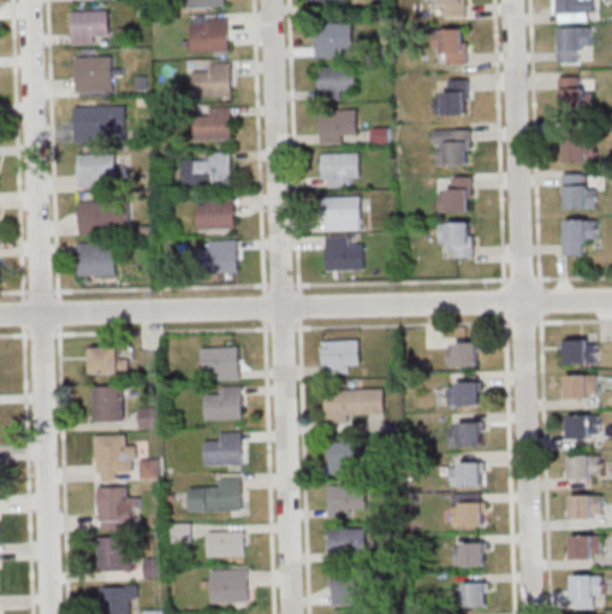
[(185,10),(185,0),(223,0),(223,9),(185,10)]
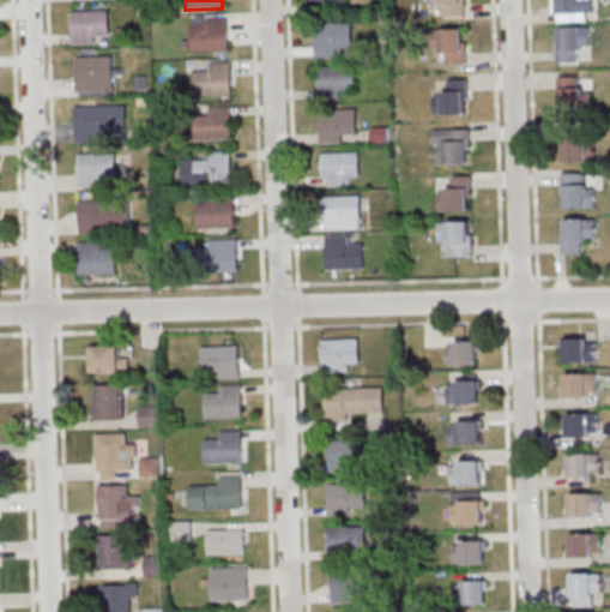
[(344,0),(345,6),(330,6),(330,16),(308,16),(307,0),(344,0)]
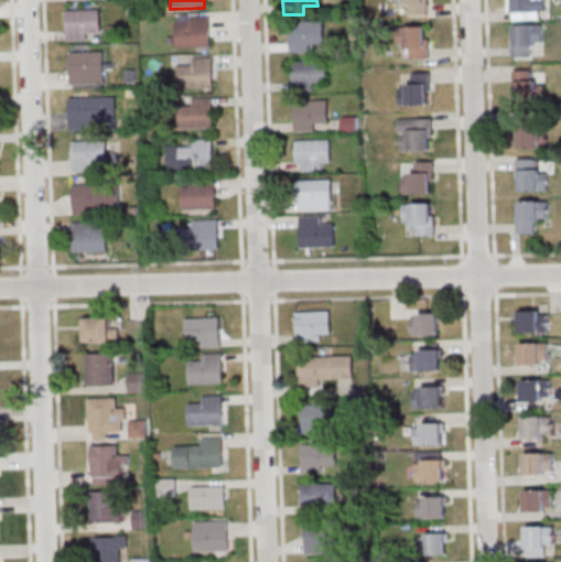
[(394,0),(395,2),(401,2),(402,7),(407,7),(408,17),(425,15),(424,0),(394,0)]
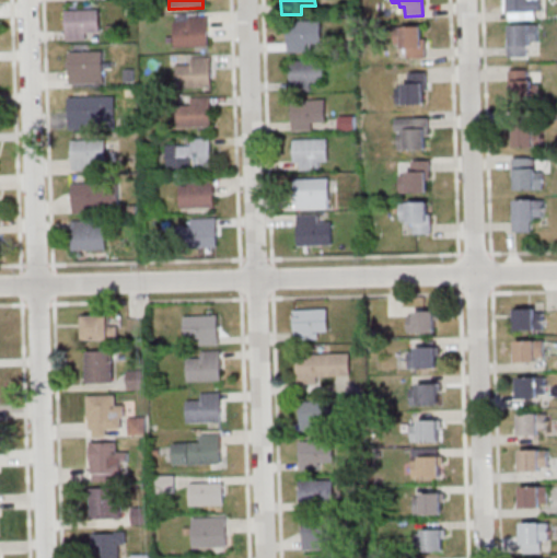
[(502,0),(503,21),(538,21),(538,0),(526,0),(502,0)]
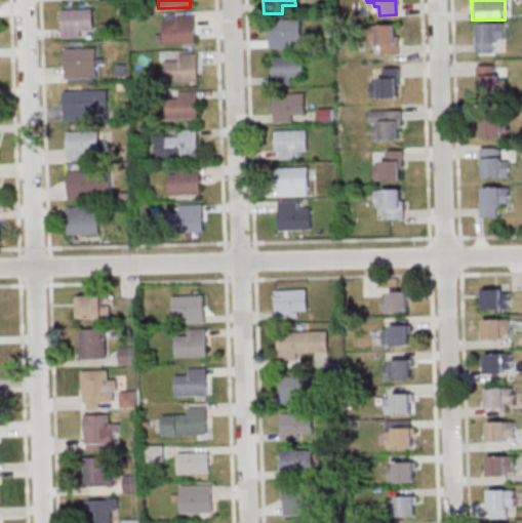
[(59,38),(90,38),(90,11),(59,11),(59,38)]
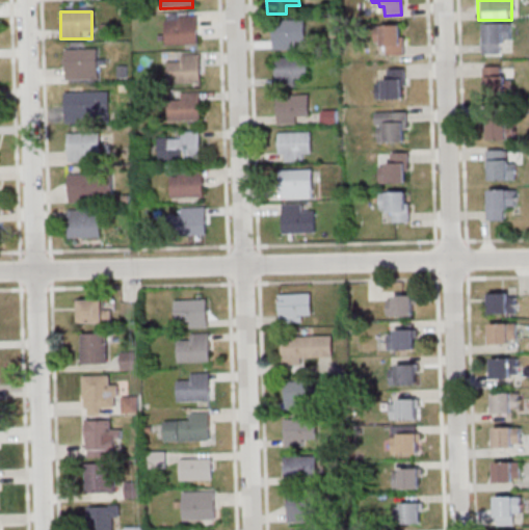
[(163,46),(194,46),(194,16),(163,16),(163,46)]
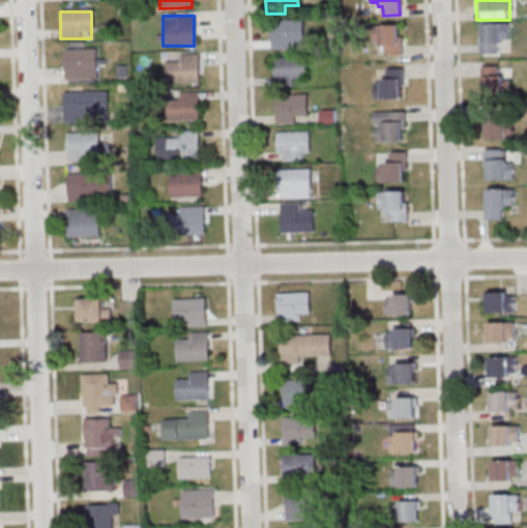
[(301,21),(302,42),(289,42),(289,51),(269,51),(269,22),(301,21)]
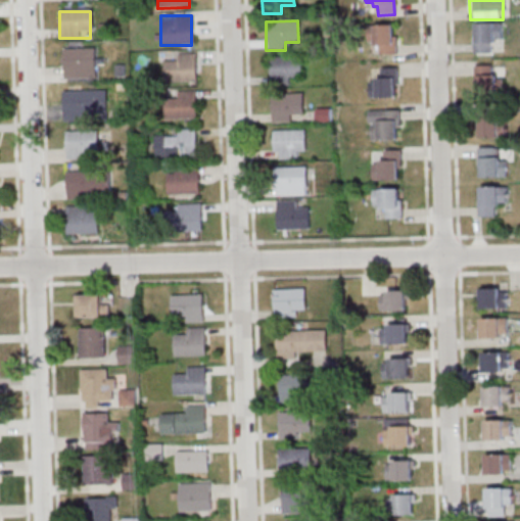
[(474,25),(500,24),(501,41),(493,41),(493,44),(489,45),(489,54),(472,54),(472,37),(474,37),(474,25)]
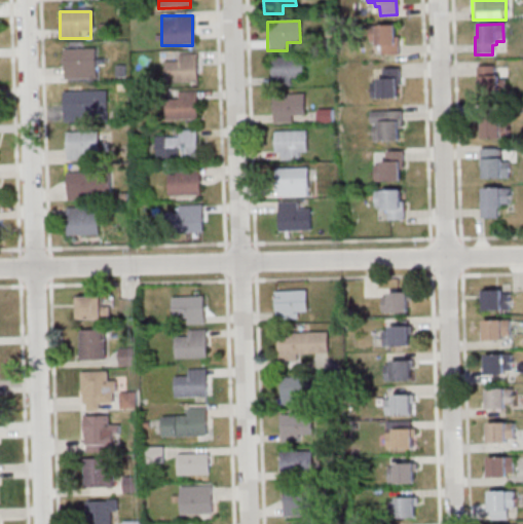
[(395,26),(368,27),(369,43),(376,43),(376,46),(380,46),(381,55),(398,55),(398,37),(395,37),(395,26)]
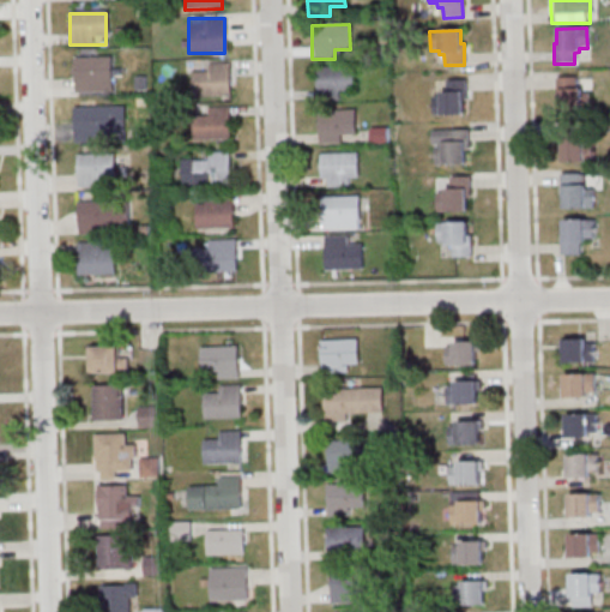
[(72,94),(110,94),(110,58),(72,58),(72,94)]
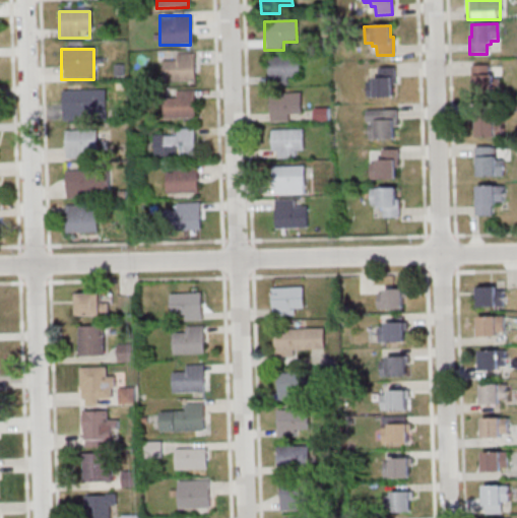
[(162,82),(162,62),(175,62),(175,53),(193,53),(194,82),(162,82)]
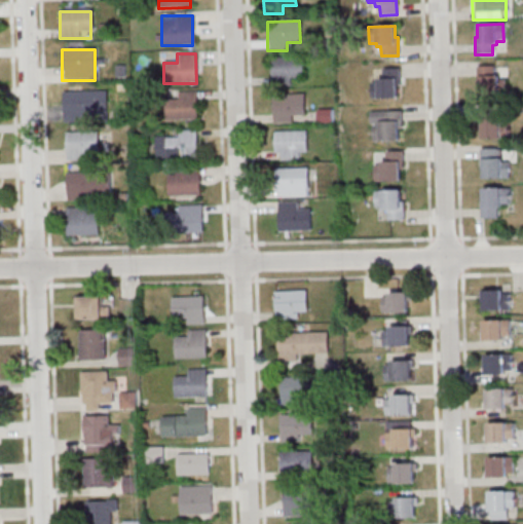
[(302,58),(302,78),(289,79),(289,87),(270,87),(270,59),(302,58)]
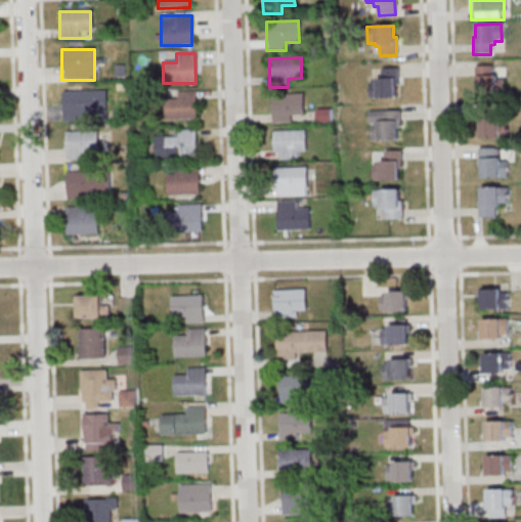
[(478,97),(504,96),(503,80),(495,80),(495,76),(491,77),(490,67),(474,68),(475,86),(477,85),(478,97)]
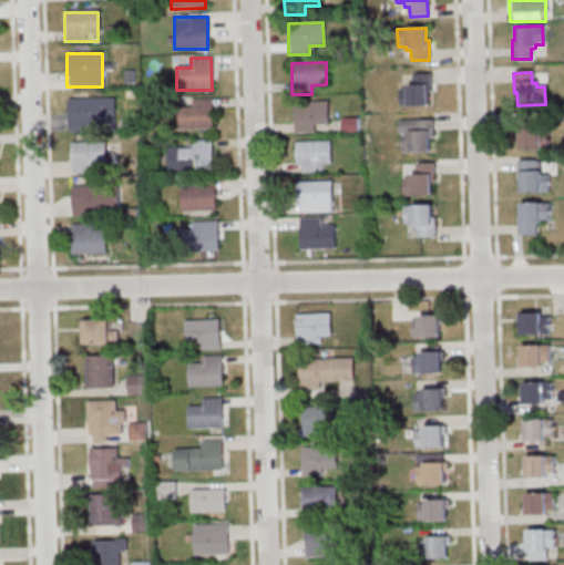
[(428,106),(400,108),(399,89),(407,89),(407,84),(411,84),(411,74),(430,74),(430,93),(427,93),(428,106)]
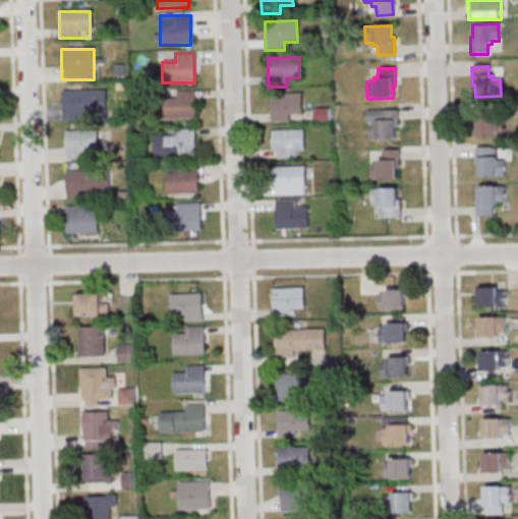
[(61,91),(61,121),(105,121),(105,91),(61,91)]
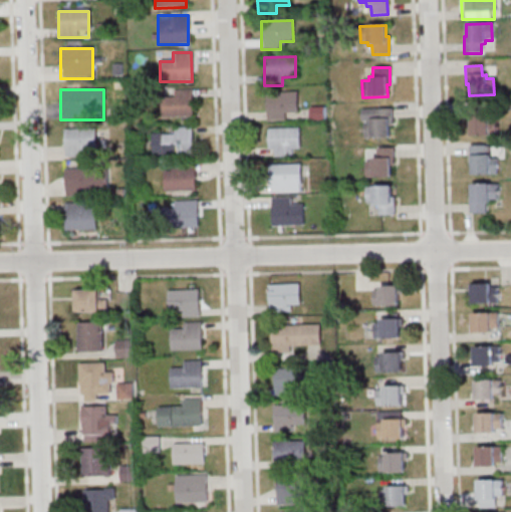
[(161,118),(160,98),(173,97),(173,89),(191,89),(192,117),(161,118)]
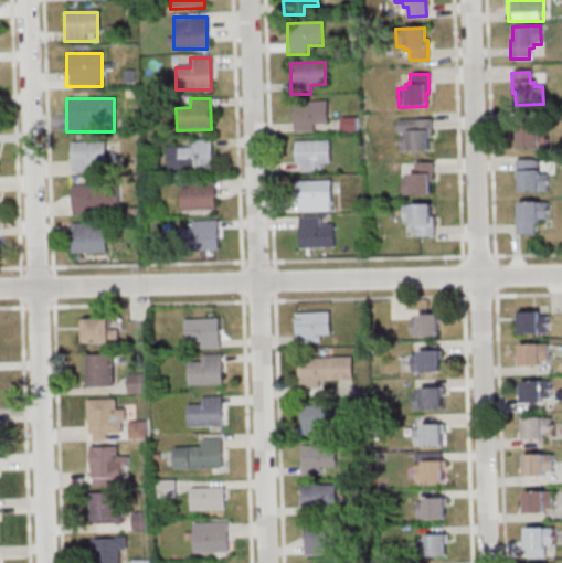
[(326,102),(327,124),(313,124),(313,134),(292,134),(292,102),(326,102)]
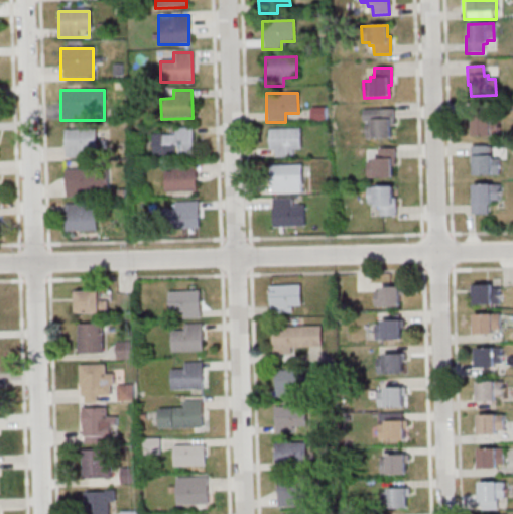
[(472,138),(497,137),(497,121),(490,121),(490,117),(485,118),(485,108),(468,109),(469,127),(472,126),(472,138)]
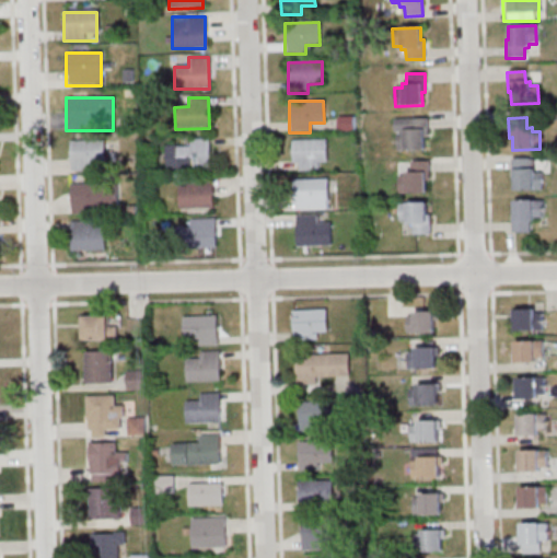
[(425,151),(397,152),(396,134),(404,134),(404,129),(409,129),(408,119),(427,118),(427,138),(425,138),(425,151)]
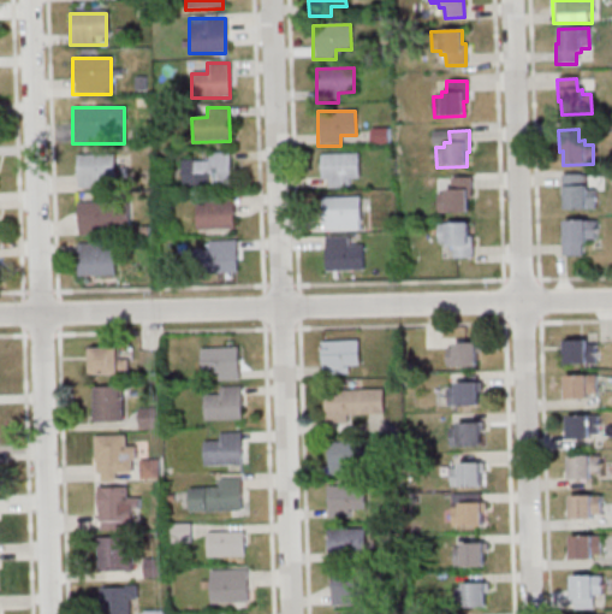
[(230,187),(230,153),(205,153),(205,163),(182,161),(182,187),(230,187)]
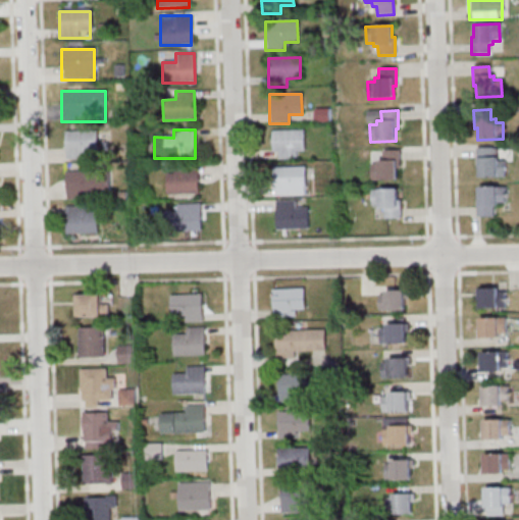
[(303,130),(304,151),(296,151),(296,159),(276,159),(276,152),(272,152),(271,131),(303,130)]
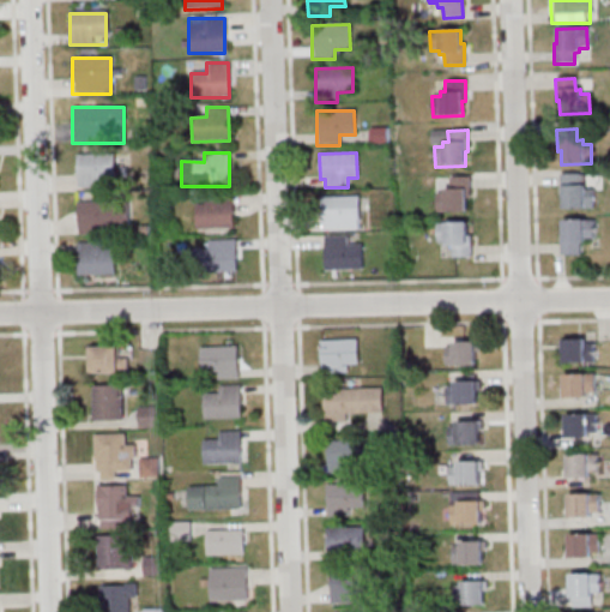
[(76,187),(113,187),(113,155),(76,155),(76,187)]
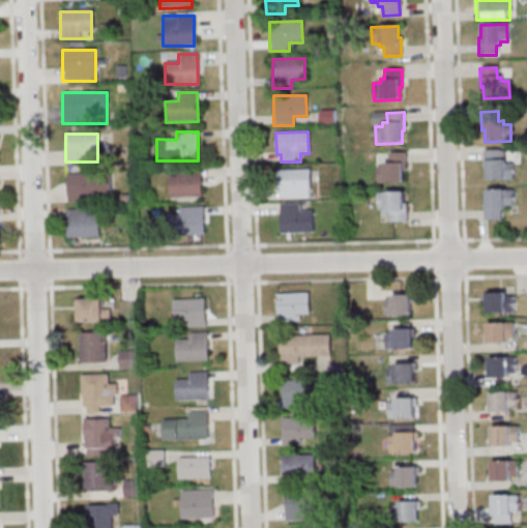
[(486,181),(513,180),(511,164),(504,164),(504,159),(499,160),(499,150),(482,151),(482,170),(486,169),(486,181)]
